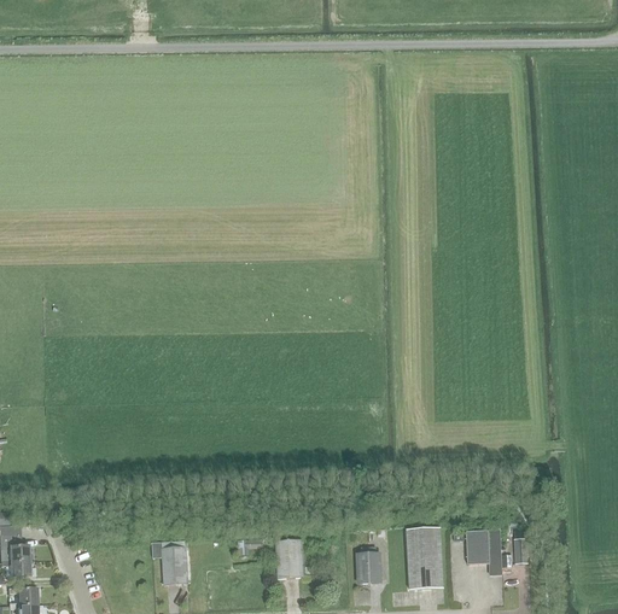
[(407,528),(409,589),(444,588),(441,526),(407,528)]
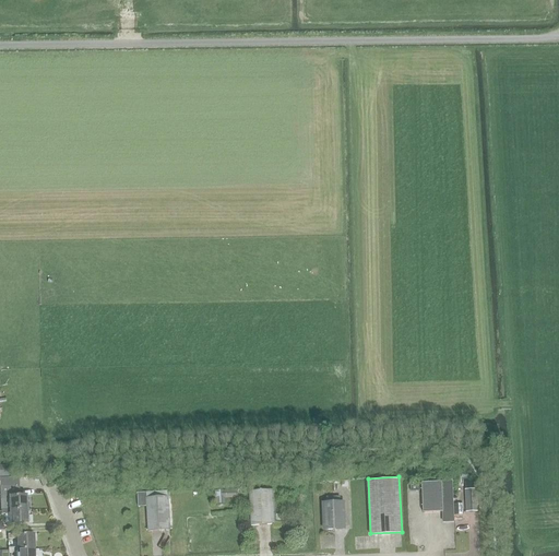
[(423,510),(443,509),(443,519),(453,519),(452,478),(421,481),(423,510)]
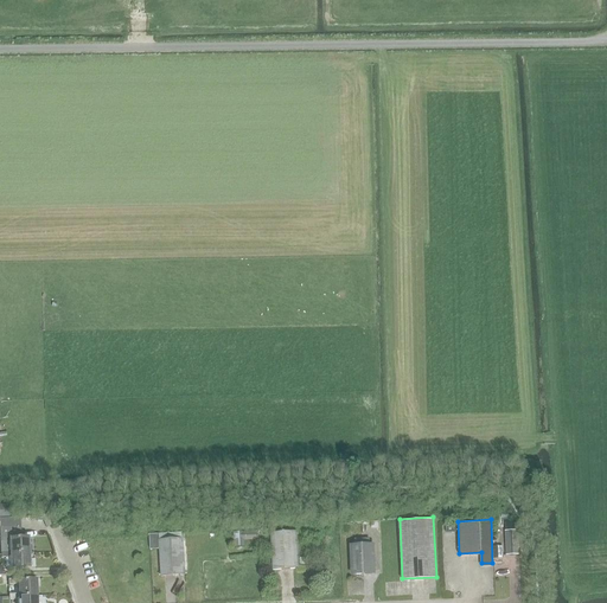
[(29,550),(29,534),(19,536),(18,523),(0,524),(0,532),(1,549),(11,549),(11,551),(29,550)]
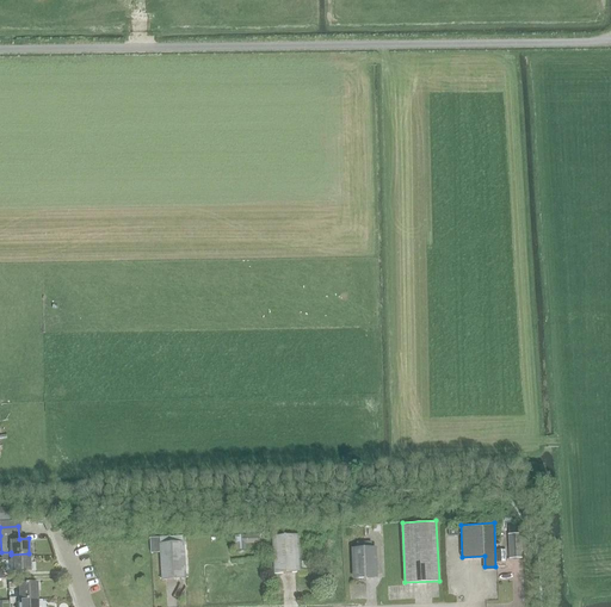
[(508,532),(510,556),(522,555),(520,531),(508,532)]
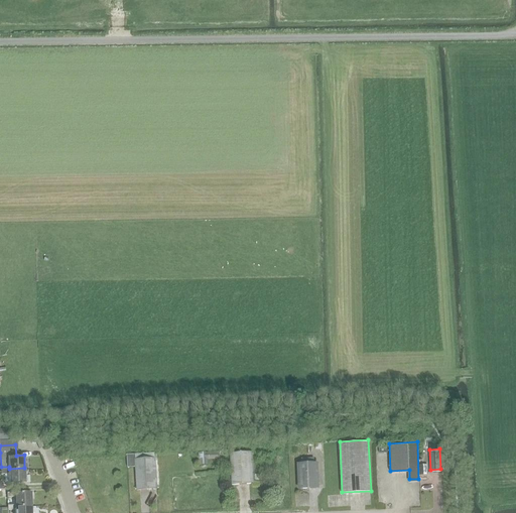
[(207,451),(207,450),(198,451),(198,463),(207,463),(207,458),(219,457),(218,451),(207,451)]
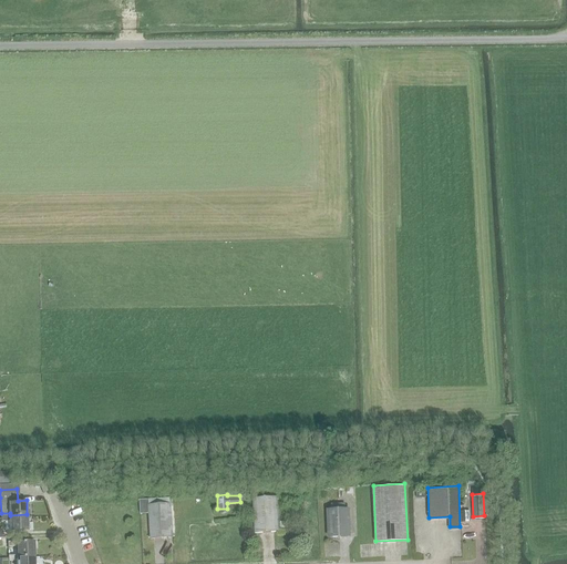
[(255,531),(279,529),(277,494),(253,496),(255,531)]
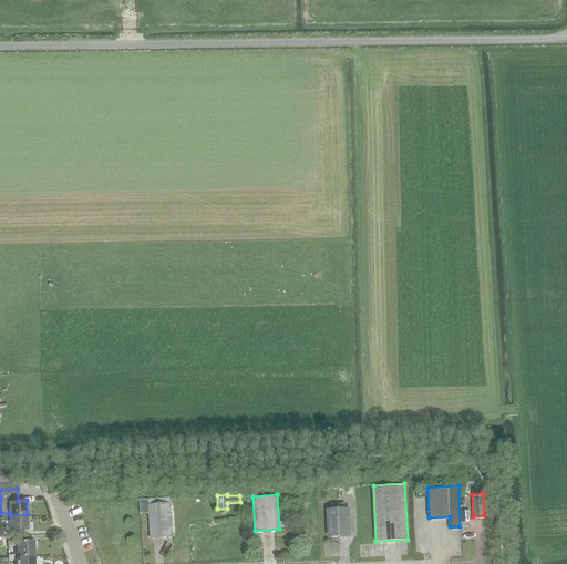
[(171,502),(169,502),(168,495),(140,498),(140,512),(148,511),(151,536),(173,535),(171,502)]
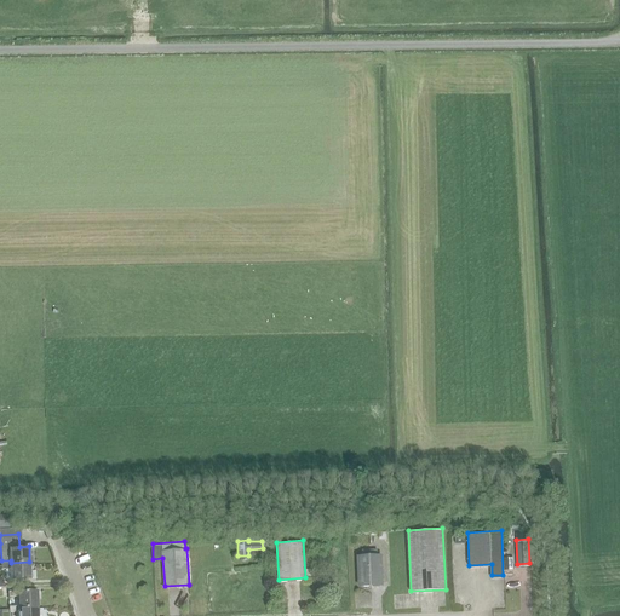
[(361,585),(380,583),(380,554),(360,554),(361,585)]
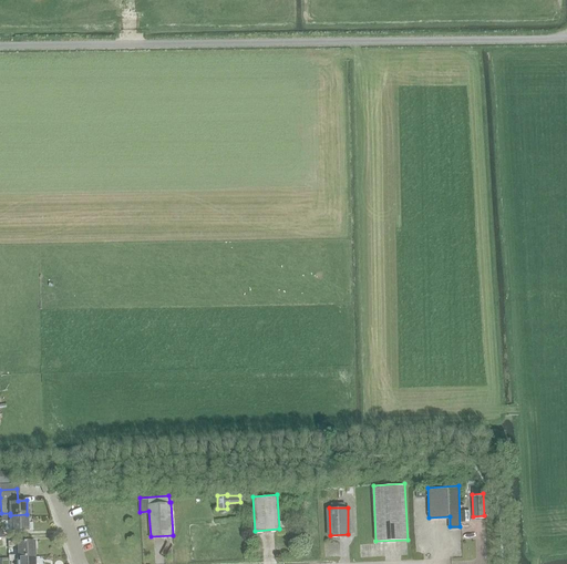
[(470,509),(461,509),(461,511),(462,520),(471,520),(470,511),(470,509)]
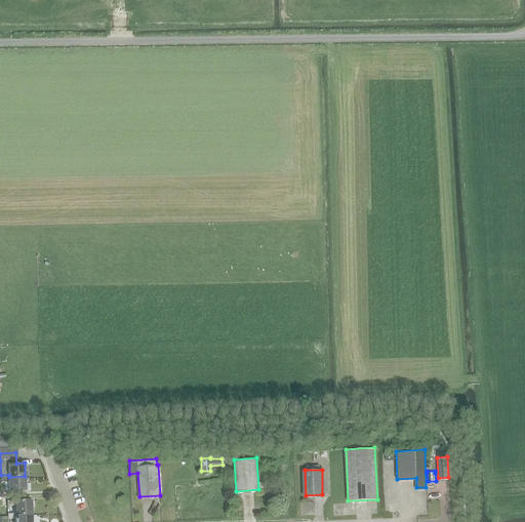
[(26,489),(25,476),(9,477),(9,475),(1,475),(1,480),(9,480),(10,490),(26,489)]
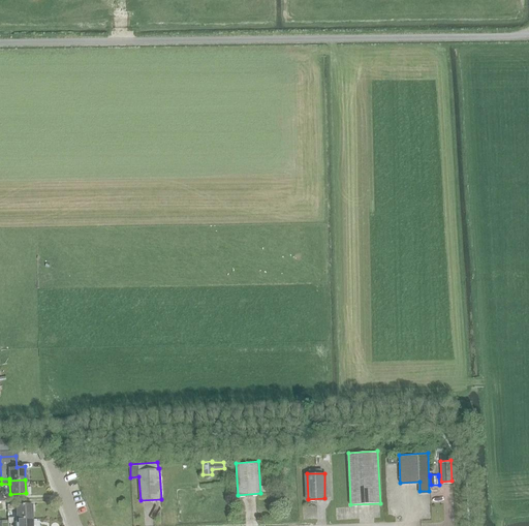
[(17,517),(32,517),(32,503),(17,503),(17,502),(7,502),(7,507),(16,507),(17,516),(17,517)]
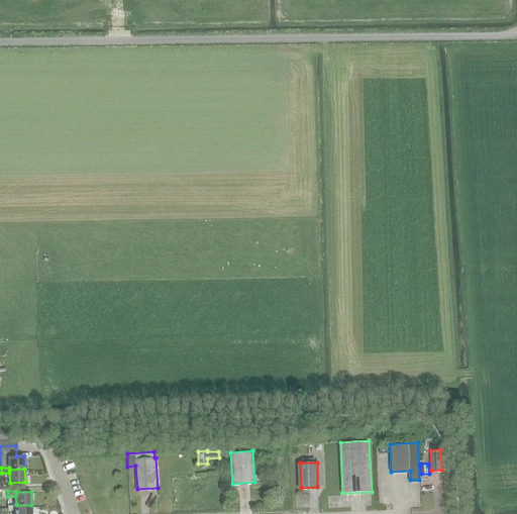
[(31,513),(31,505),(16,505),(16,504),(8,504),(8,509),(16,508),(16,513),(31,513)]
